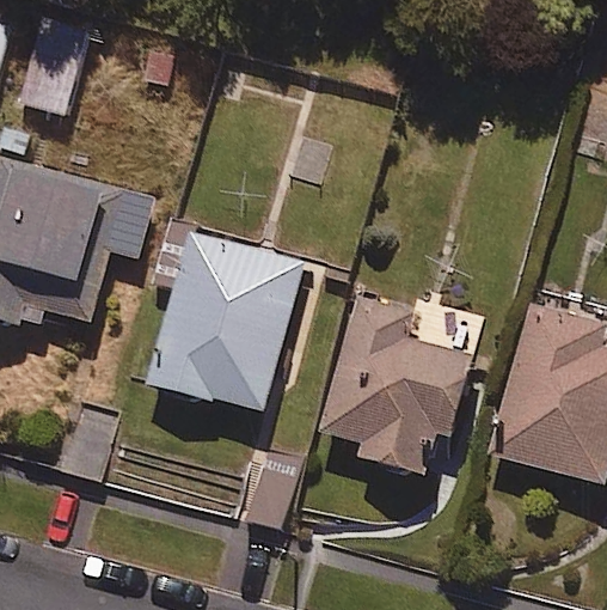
[(0,62),(13,14),(0,11),(0,62)]
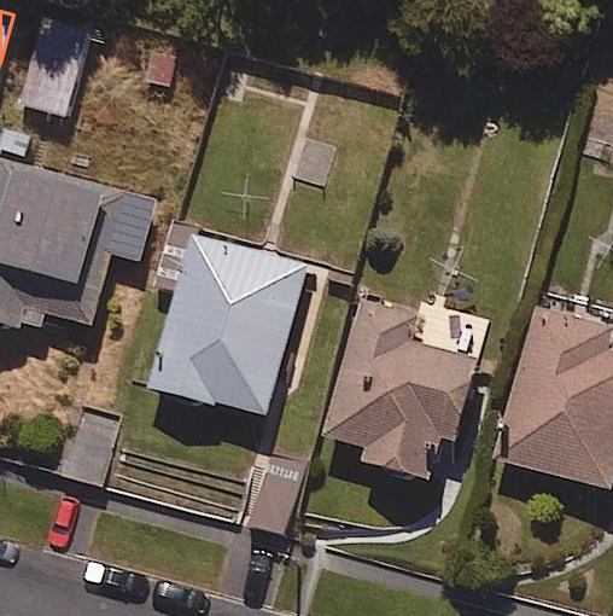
[(87,27),(41,16),(19,104),(65,115),(87,27)]
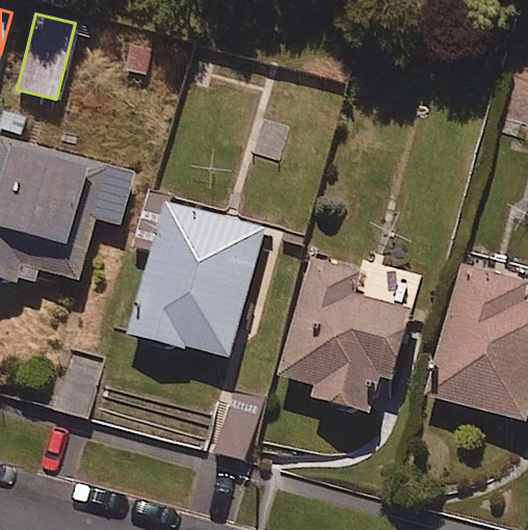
[(134,173),(0,135),(0,274),(77,296),(99,219),(120,224),(134,173)]
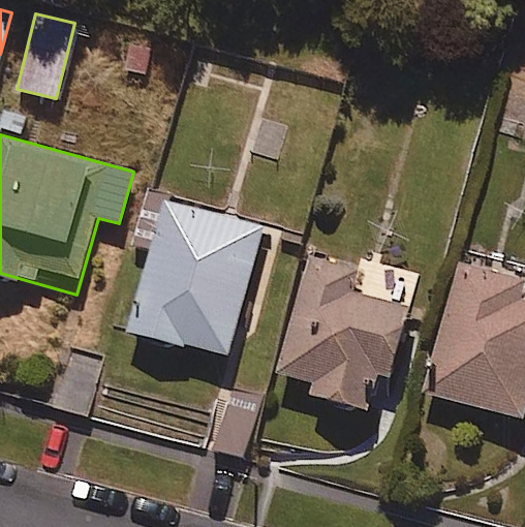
[(263,225),(163,198),(129,328),(228,353),(263,225)]
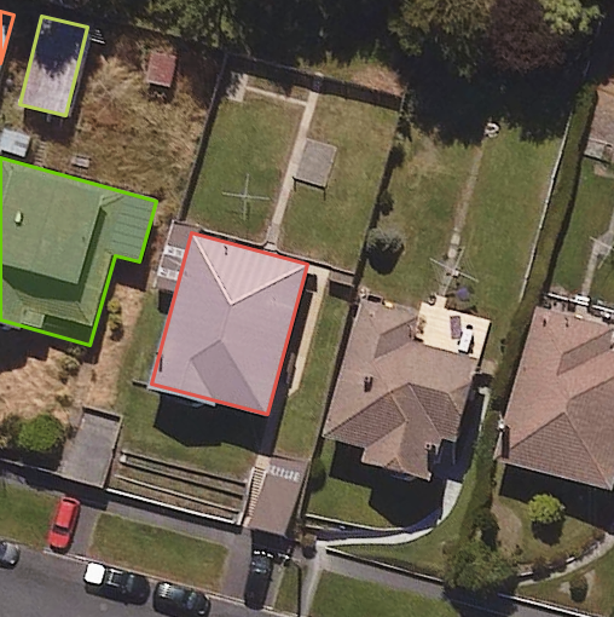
[(417,315),(361,298),(323,432),(369,445),(365,456),(446,479),(480,359),(410,339),(417,315)]
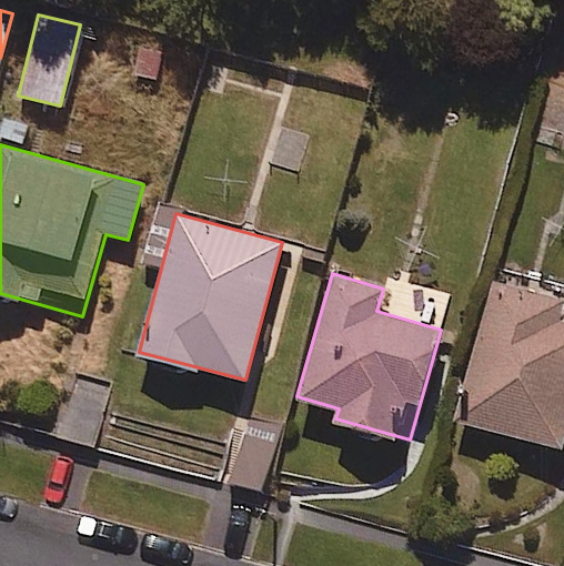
[(562,300),(492,281),(454,420),(562,450),(563,442),(563,320),(557,319),(562,300)]
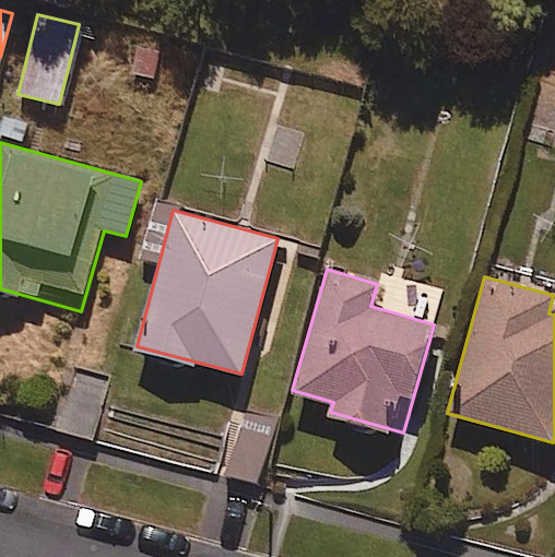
All buildings are outlined.
